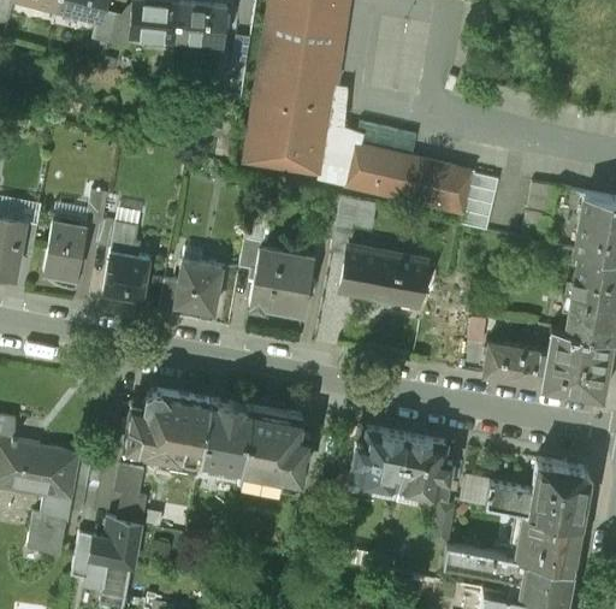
[(0,0),(0,19),(6,22),(12,0),(11,0),(0,0)]
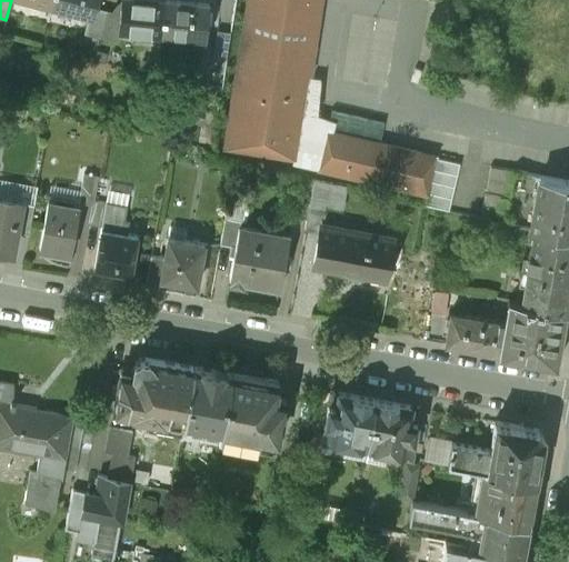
[(52,0),(10,0),(11,0),(51,10),(52,0)]
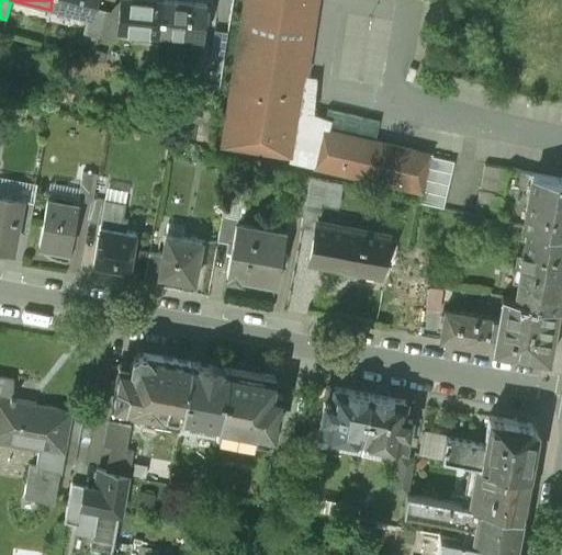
[(97,0),(52,0),(51,10),(88,20),(92,21),(94,11),(97,0)]
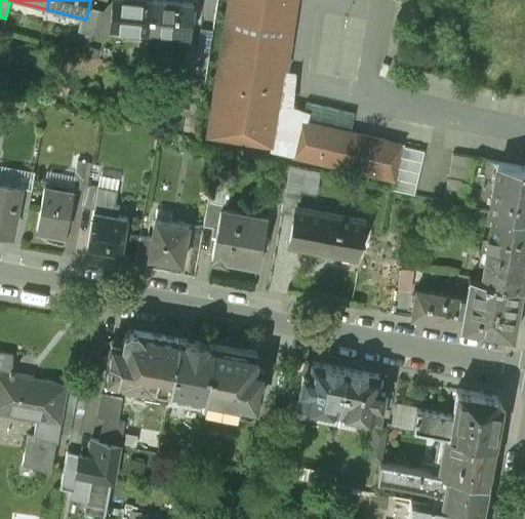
[(153,3),(125,0),(113,0),(113,1),(110,31),(112,31),(150,35),(153,3)]
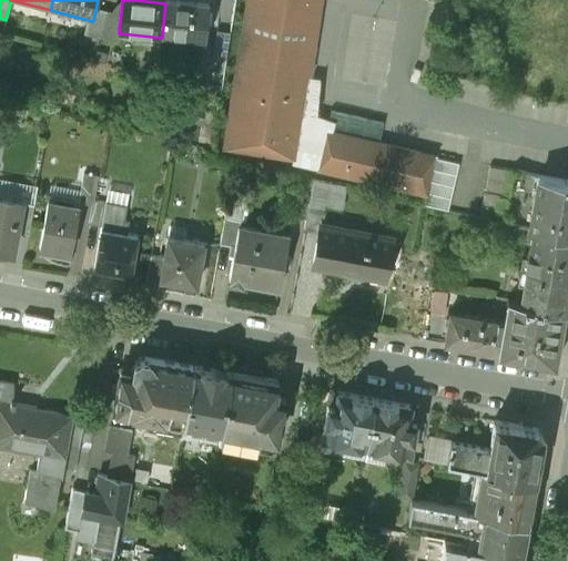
[(249,0),(225,152),(293,163),(293,167),(426,196),(434,160),(301,131),(322,0),(249,0)]
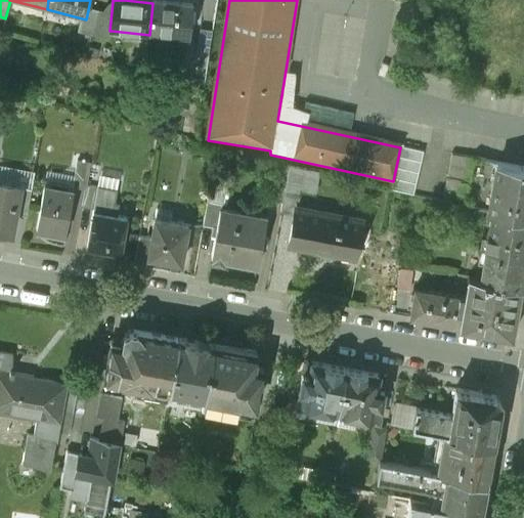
[(102,13),(98,12),(92,38),(107,42),(112,31),(110,31),(113,1),(102,13)]
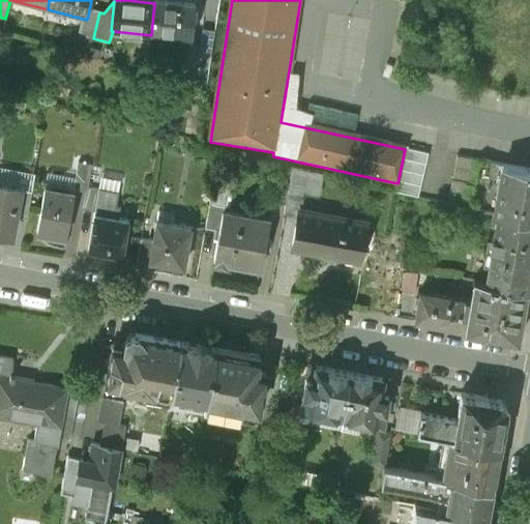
[(195,7),(154,3),(151,35),(192,39),(195,7)]
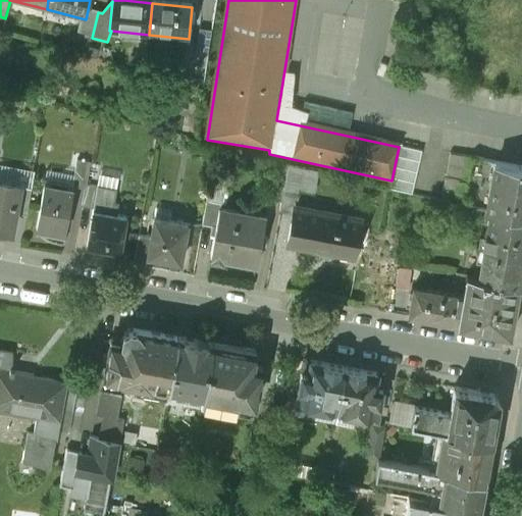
[(98,12),(88,10),(86,19),(82,18),(76,35),(92,38),(98,12)]
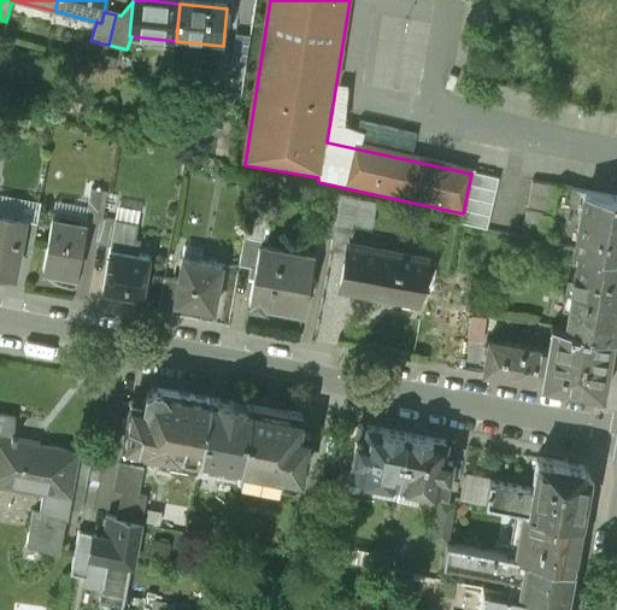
[(248,46),(235,44),(230,72),(244,75),(248,46)]
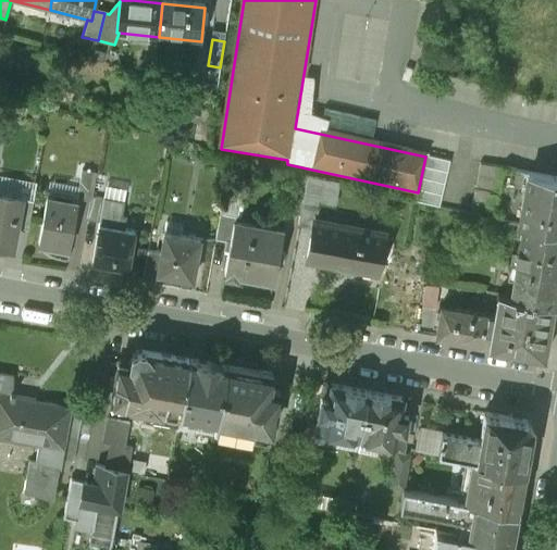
[(428,158),(416,203),(440,209),(450,163),(428,158)]
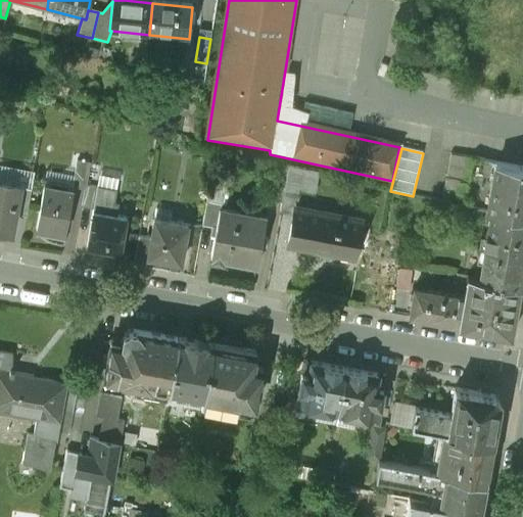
[(474,160),(453,156),(448,178),(470,182),(474,160)]
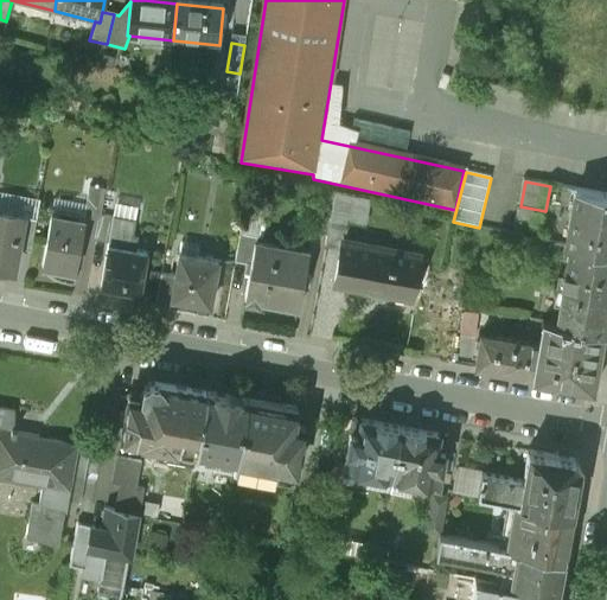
[(104,192),(89,190),(84,221),(100,223),(100,221),(104,192)]
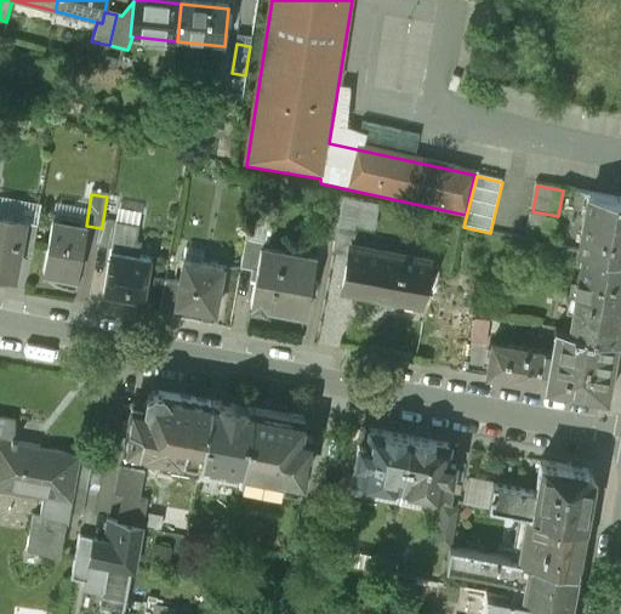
[(620,202),(591,197),(580,255),(585,256),(585,255),(620,262),(620,202)]
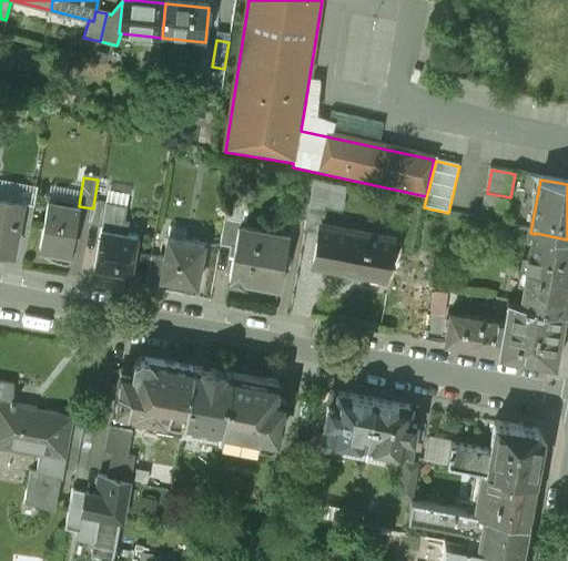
[(314,185),(297,182),(293,211),(308,213),(314,185)]
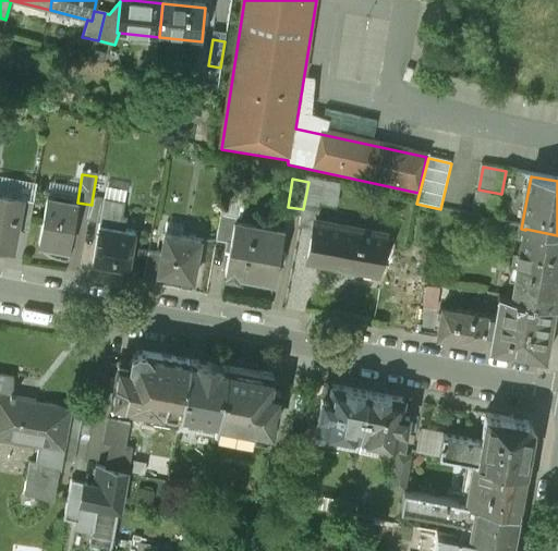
[(323,185),(308,182),(303,209),(318,212),(323,185)]
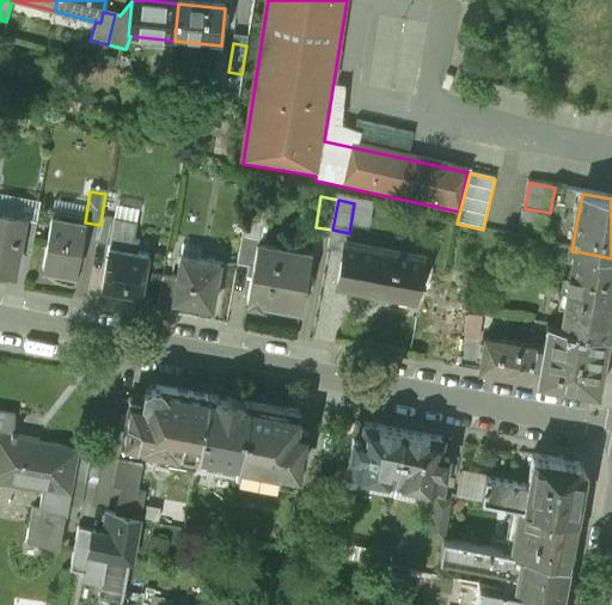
[(551,220),(526,214),(520,238),(546,244),(551,220)]
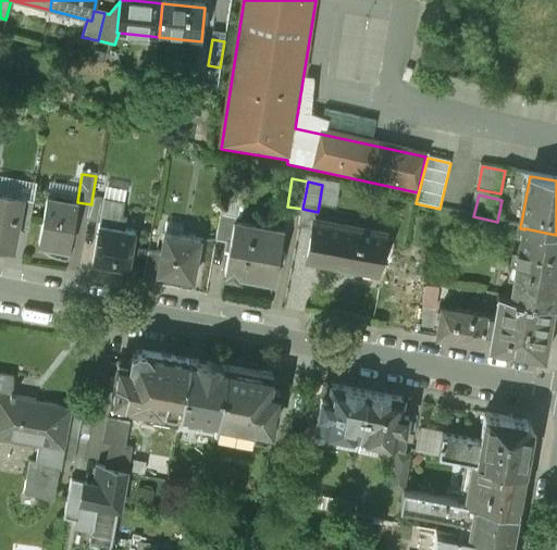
[(0,198),(0,249),(13,252),(16,233),(22,202),(0,198)]
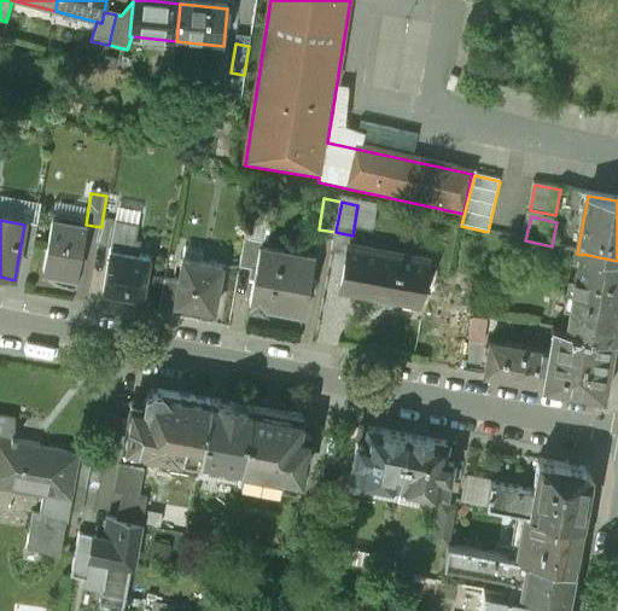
[(38,227),(24,225),(18,259),(30,261),(38,227)]
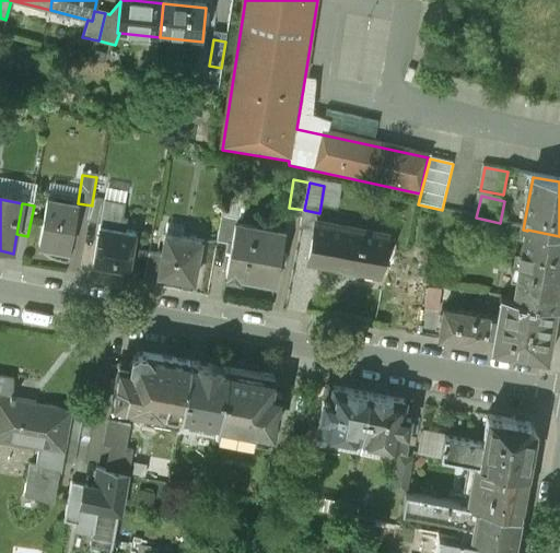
[(79,209),(48,203),(39,249),(57,253),(55,260),(69,263),(79,209)]
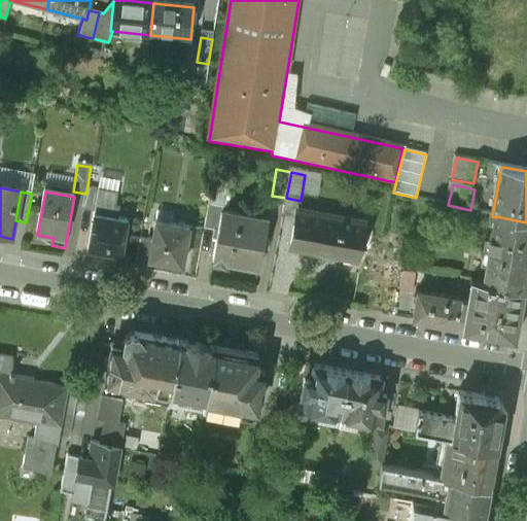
[(99,194),(86,192),(86,194),(82,214),(96,216),(99,194)]
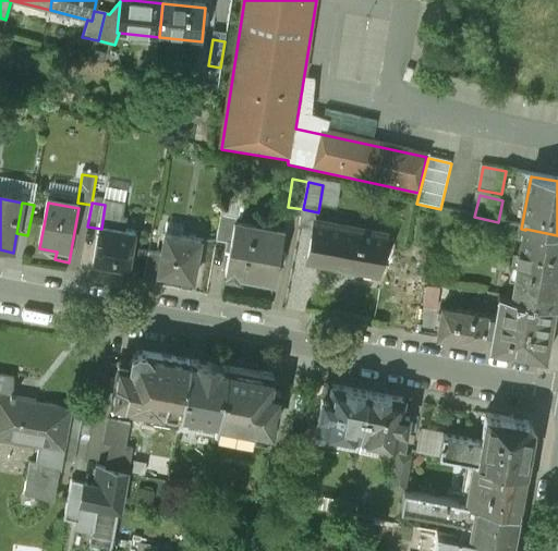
[(124,208),(105,205),(101,229),(95,268),(130,273),(131,265),(133,253),(136,236),(124,234),(126,224),(122,223),(124,208)]
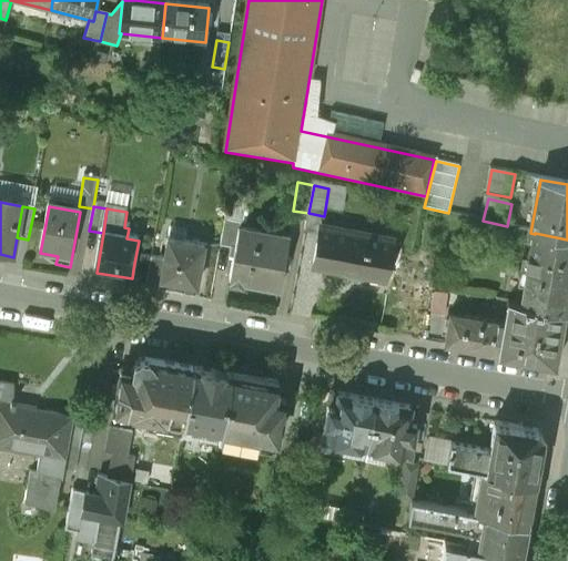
[(240,226),(225,224),(221,250),(234,252),(237,232),(240,232),(240,226)]
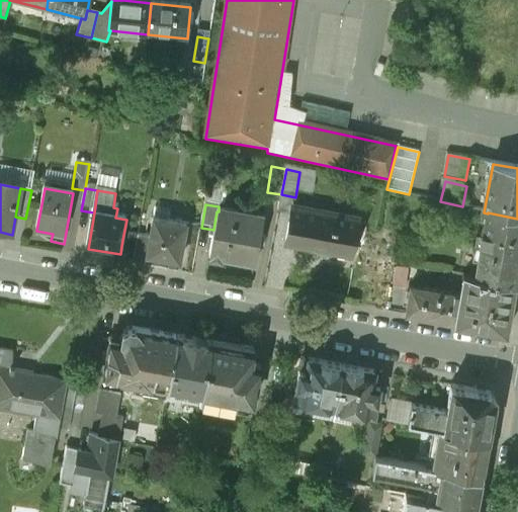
[(358,223),(290,210),(284,248),(351,260),(355,241),(360,238),(361,232),(357,228),(358,223)]
